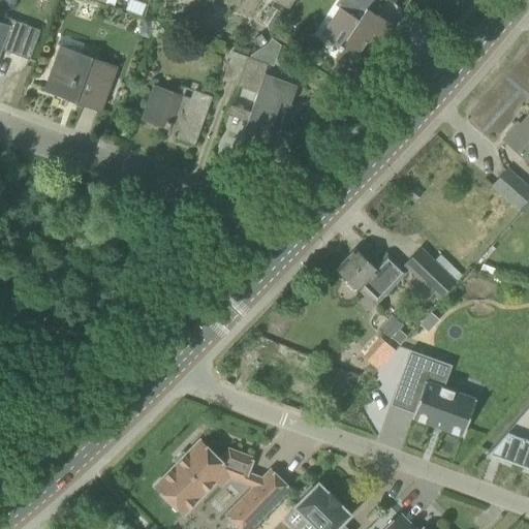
[(294,0),(273,0),(287,10),(294,0)]
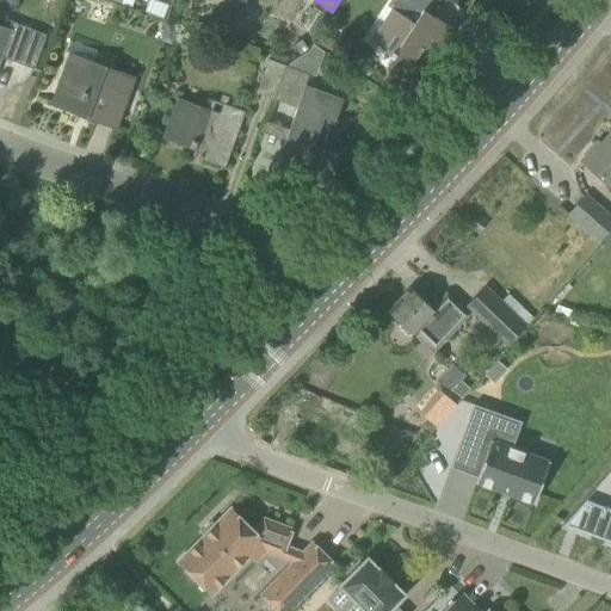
[(386,66),(405,78),(430,39),(442,47),(454,30),(423,11),(417,20),(394,7),(374,39),(392,51),(390,55),(393,56),(386,66)]
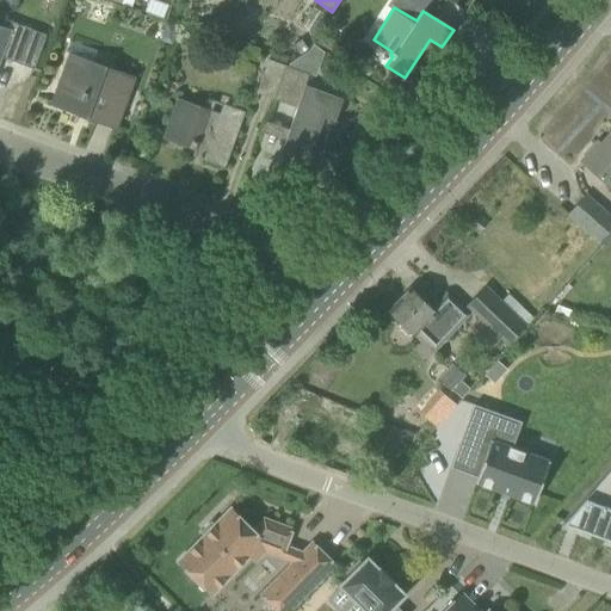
[(0,25),(0,62),(2,57),(19,63),(31,28),(4,18),(0,25)]
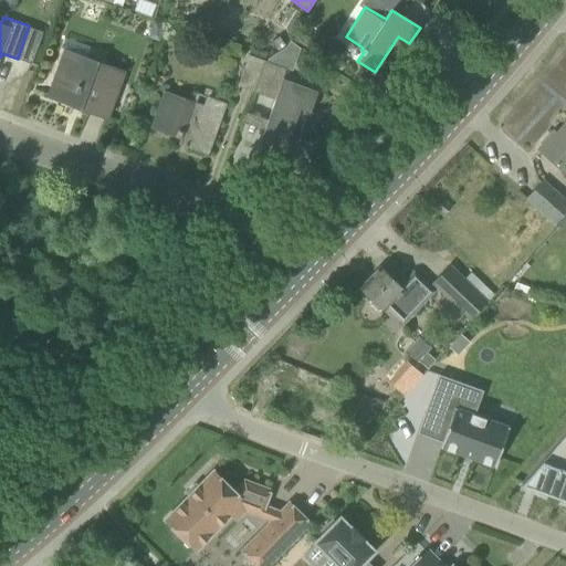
[(314,41),(300,31),(294,40),(308,49),(314,41)]
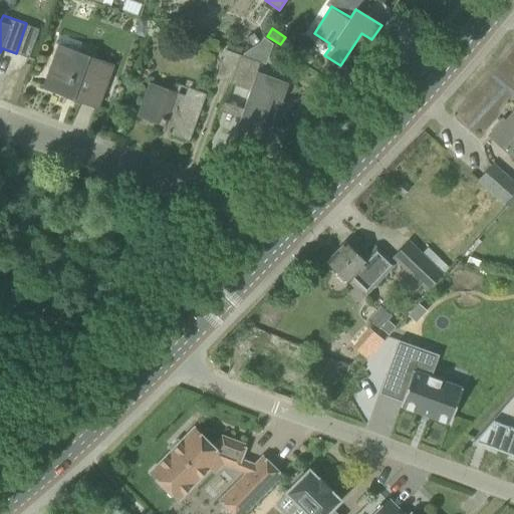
[(62,46),(46,87),(64,93),(64,95),(98,108),(113,65),(62,46)]
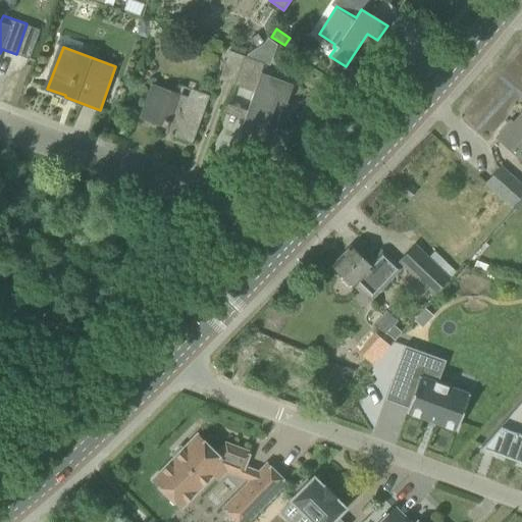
[(219,80),(235,85),(245,57),(229,51),(219,80)]
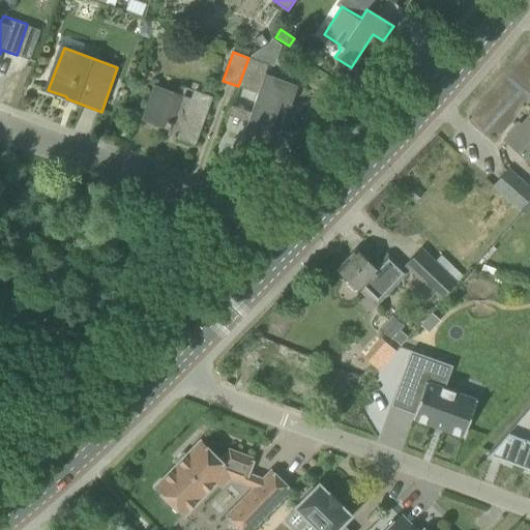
[(267,64),(248,58),(238,86),(257,92),(239,145),(254,150),(256,145),(288,156),(296,134),(292,133),(293,129),(288,128),(287,130),(273,125),(282,101),(291,106),(298,87),(264,75),(267,64)]
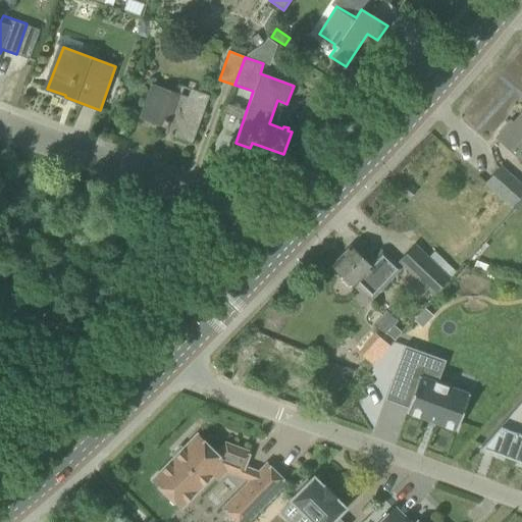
[(152,85),(141,117),(167,126),(168,123),(178,127),(175,137),(193,143),(209,96),(192,90),(190,97),(152,85)]
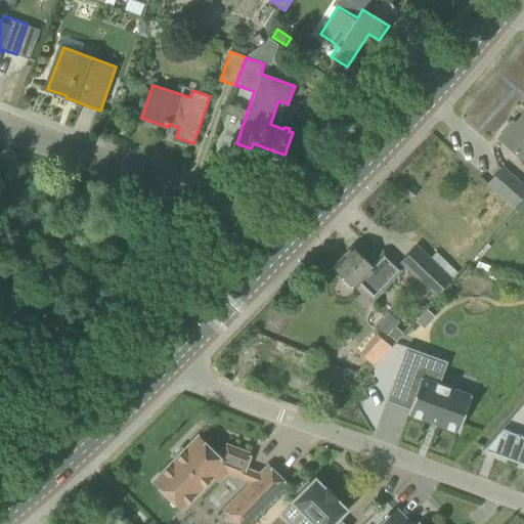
[(523,115),(516,124),(514,122),(498,138),(523,160),(523,115)]
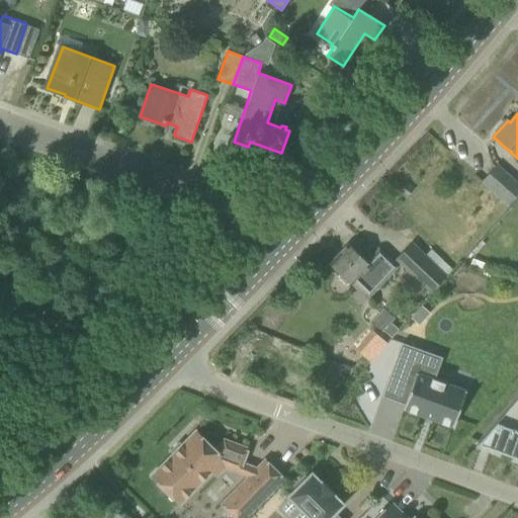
[(481,182),(507,206),(517,193),(517,183),(496,164),(481,182)]
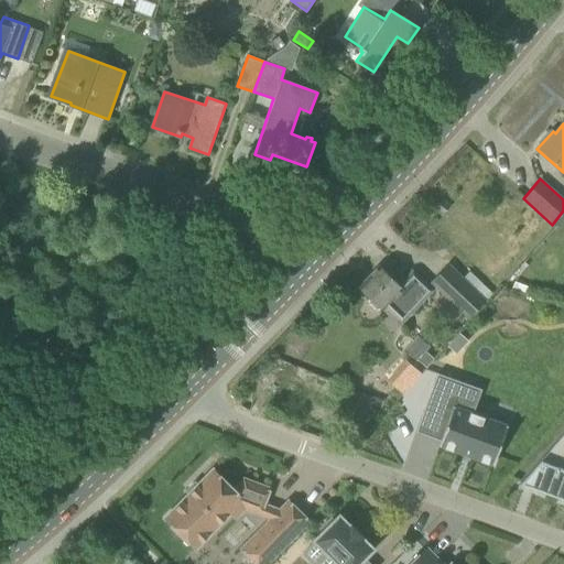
[(431,282),(469,317),(487,299),(449,263),(431,282)]
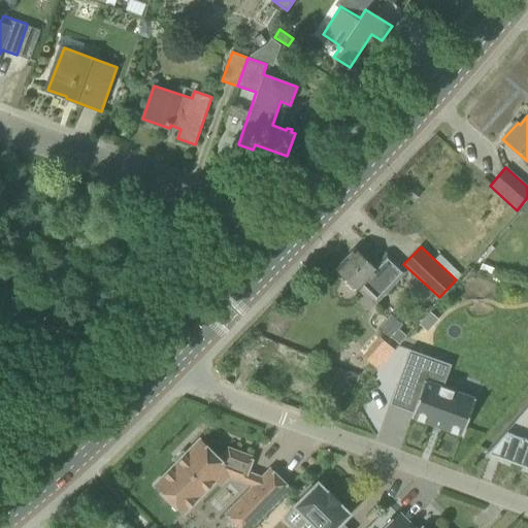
[(355,249),(335,268),(347,278),(345,284),(352,289),(357,289),(360,291),(362,288),(377,302),(406,272),(387,254),(373,267),(355,249)]
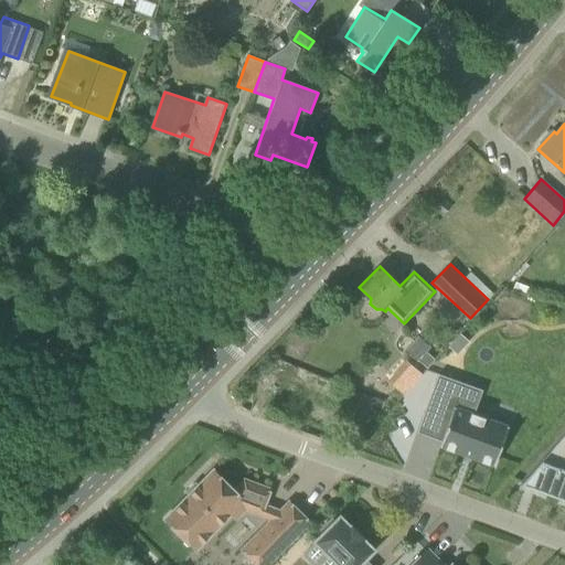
[(468,342),(458,334),(447,347),(456,355),(468,342)]
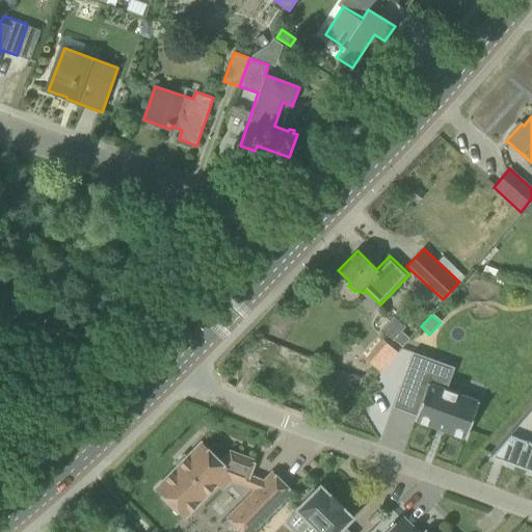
[(402,348),(409,339),(402,333),(394,341),(402,348)]
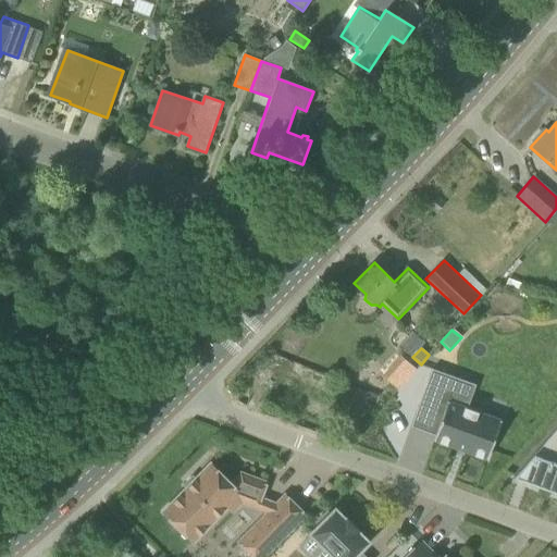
[(458,378),(432,369),(419,406),(436,412),(436,413),(443,416),(434,440),(487,459),(500,421),(449,403),(458,378)]
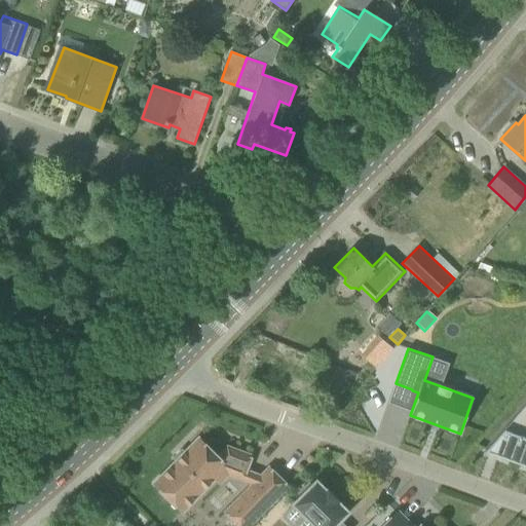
[(525,404),(486,451),(525,464),(525,437),(525,436),(525,404)]
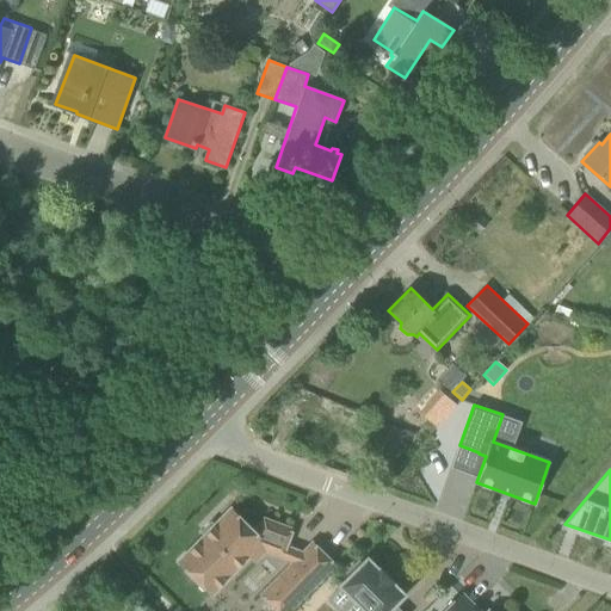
[(179,561),(211,593),(263,542),(284,549),(291,530),(265,519),(253,531),(230,510),(179,561)]
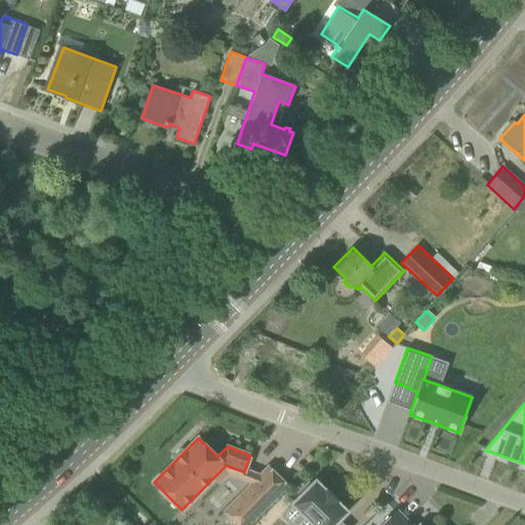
[(230,515),(240,524),(246,524),(287,485),(269,467),(257,478),(261,482),(230,515)]
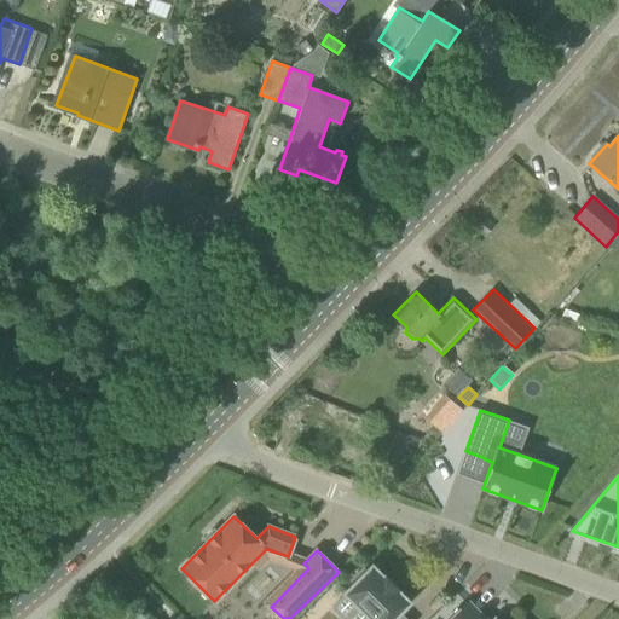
[(346,618),(405,618),(399,612),(409,602),(398,591),(399,590),(385,576),(383,577),(372,566),(366,571),(363,568),(351,580),(354,583),(346,593),(359,607),(346,618)]
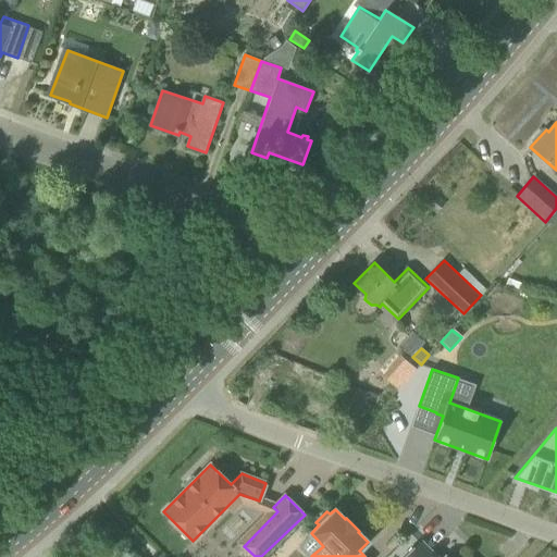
[(436,556),(421,542),(405,556),(447,556),(446,556),(445,556),(436,556)]
